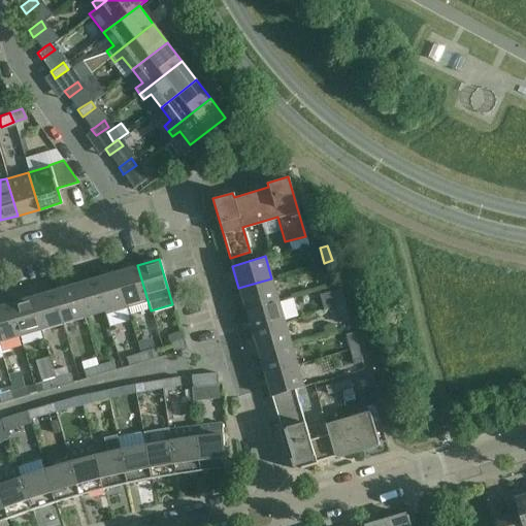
[(336,275),(332,260),(324,263),(328,277),(336,275)]
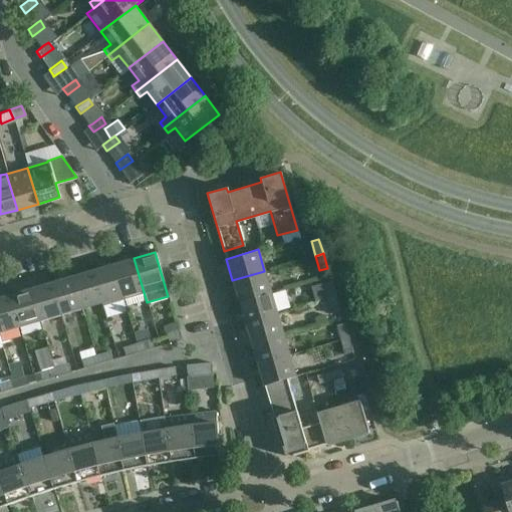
[(134,258),(125,260),(112,264),(122,299),(144,292),(134,258)]
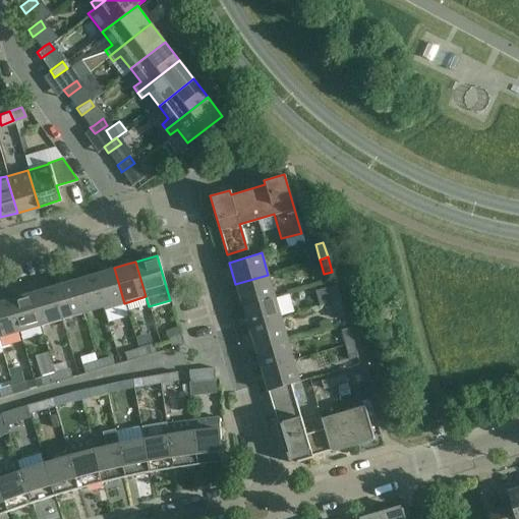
[(124,303),(114,268),(93,274),(103,306),(102,306),(103,309),(124,303)]
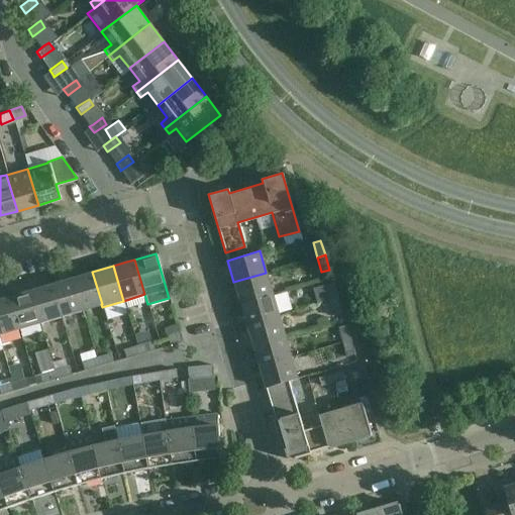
[(72,278),(81,310),(101,304),(102,304),(92,272),(72,278)]
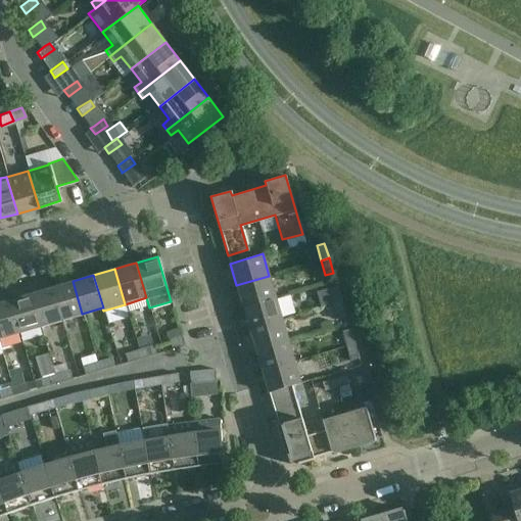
[(269,276),(236,285),(242,306),(275,296),(269,276)]
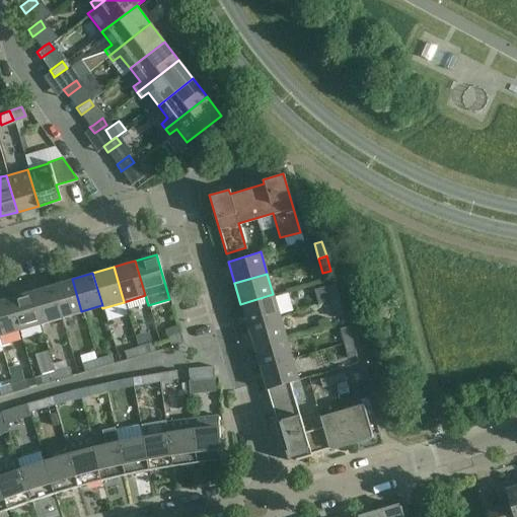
[(81,311),(72,279),(51,285),(60,317),(81,311)]
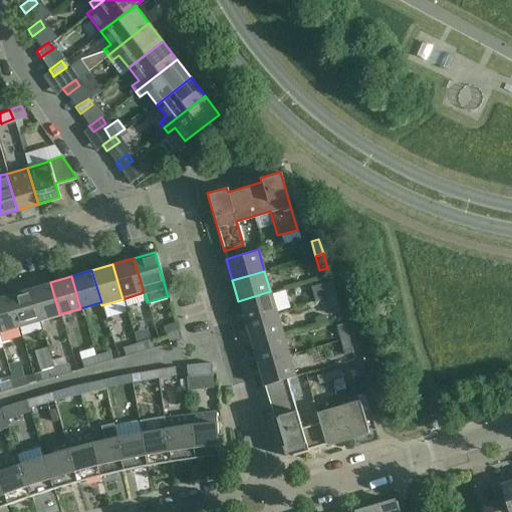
[(327,297),(335,295),(331,280),(323,283),(327,297)]
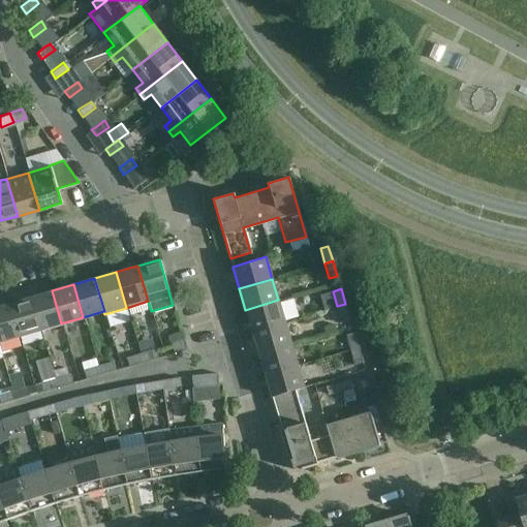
[(61,323),(52,290),(30,297),(40,330),(61,323)]
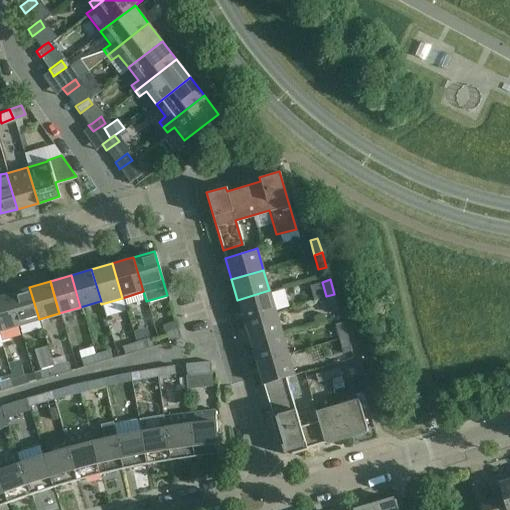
[(39,319),(29,287),(9,293),(18,325),(39,319)]
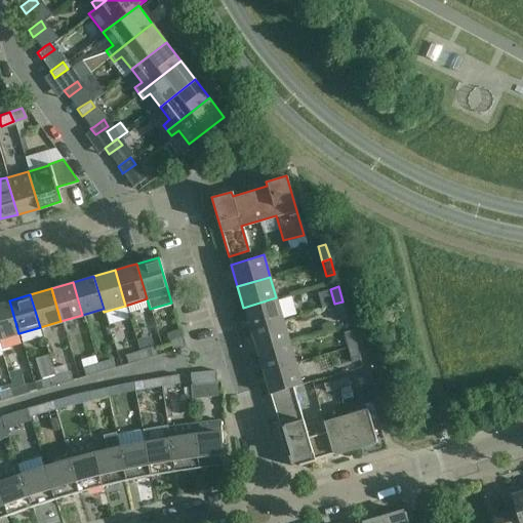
[(276,297),(243,308),(249,328),(282,319),(276,297)]
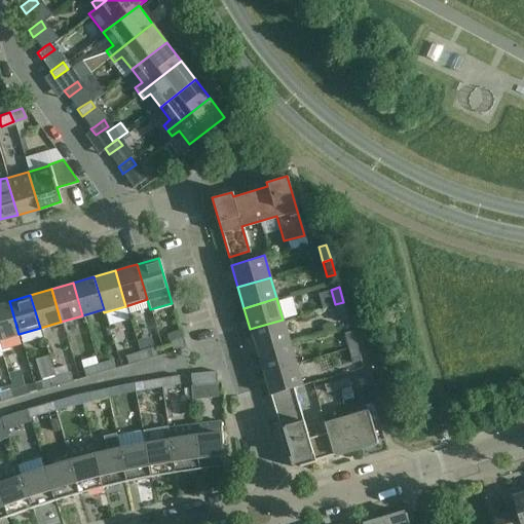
[(0,339),(19,334),(9,301),(0,303),(0,339)]
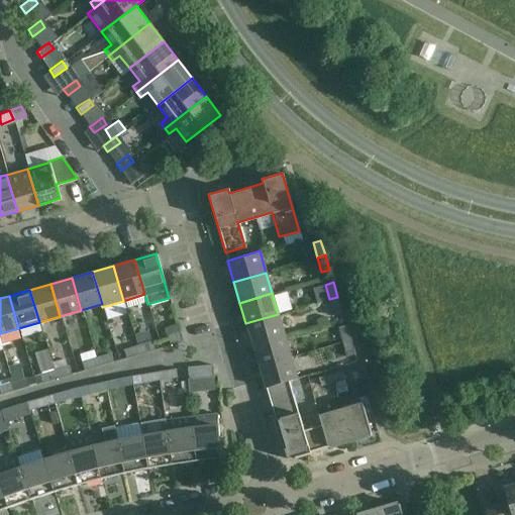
[(337,297),(329,299),(333,314),(341,311),(337,297)]
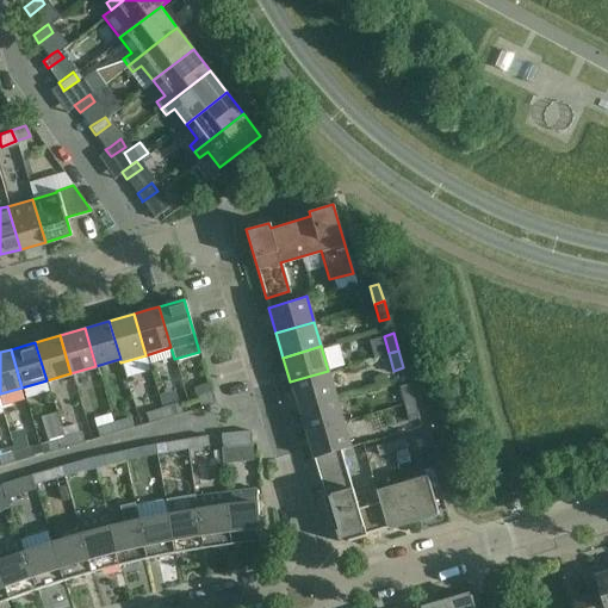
[(290,382),(298,407),(335,396),(328,371),(290,382)]
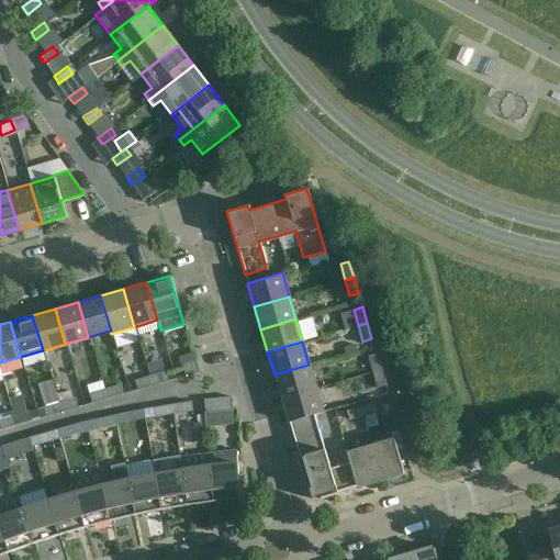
[(380,368),(376,353),(367,355),(371,370),(380,368)]
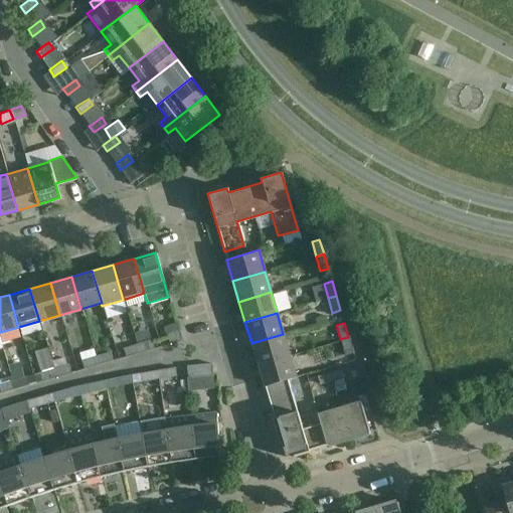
[(165,333),(168,343),(181,339),(178,330),(165,333)]
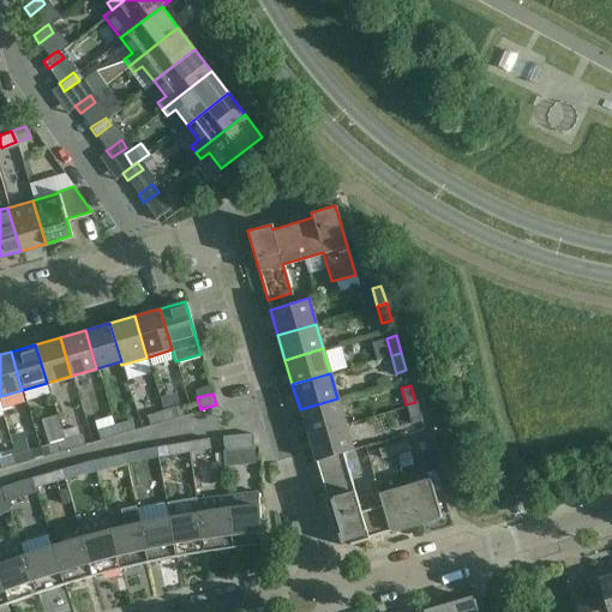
[(345,424),(337,399),(300,409),(307,435),(345,424)]
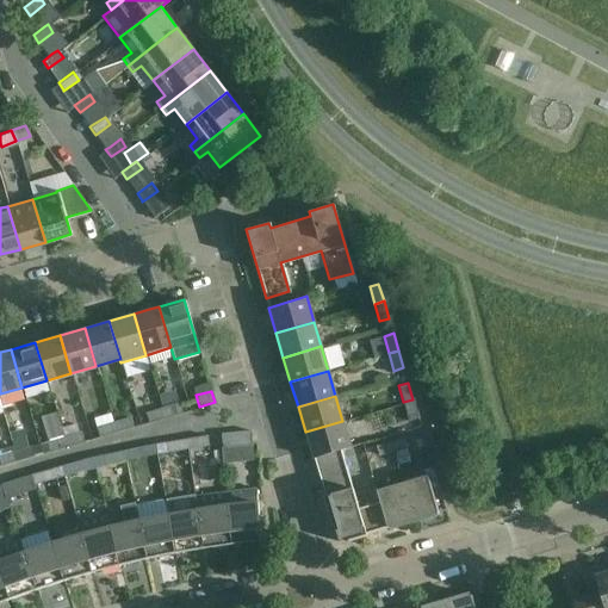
[(413,399),(403,402),(409,420),(417,417),(413,399)]
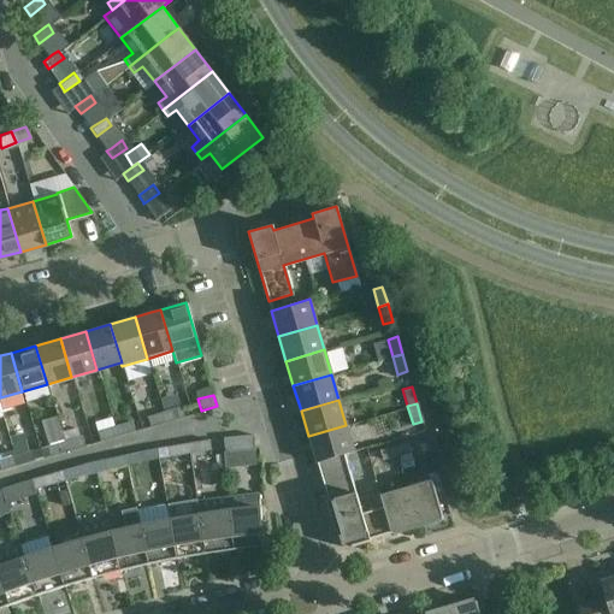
[(179,405),(163,409),(166,420),(183,415),(179,405)]
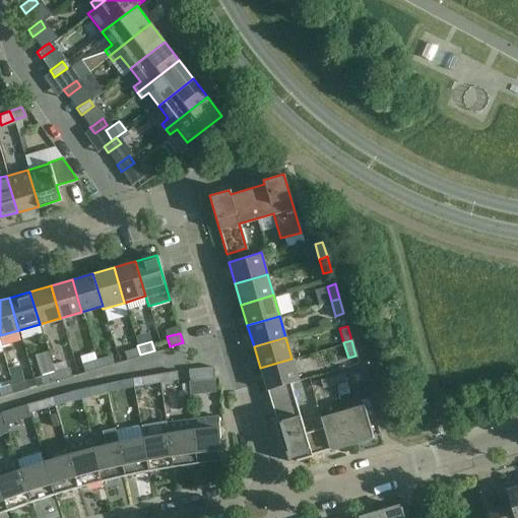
[(125,360),(140,354),(137,345),(122,349),(125,360)]
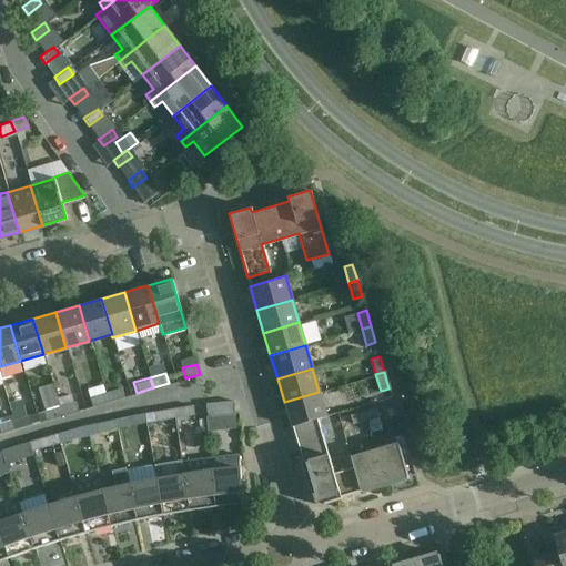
[(352,392),(371,387),(369,377),(350,383),(352,392)]
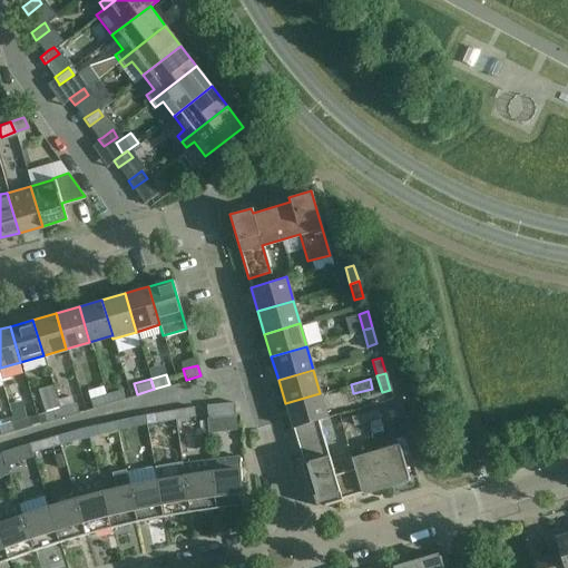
[(120,388),(104,392),(107,403),(124,398),(120,388)]
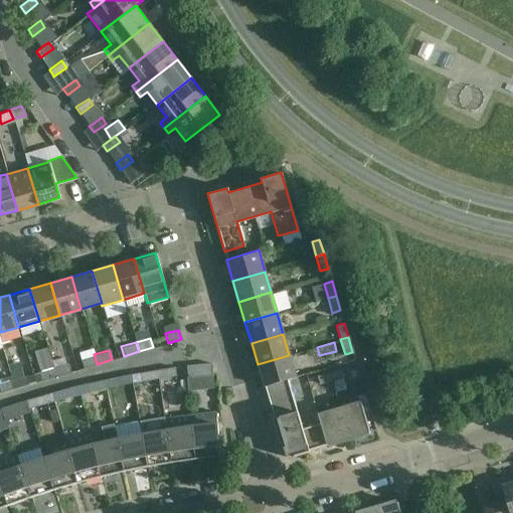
[(82,368),(97,364),(94,354),(79,358),(82,368)]
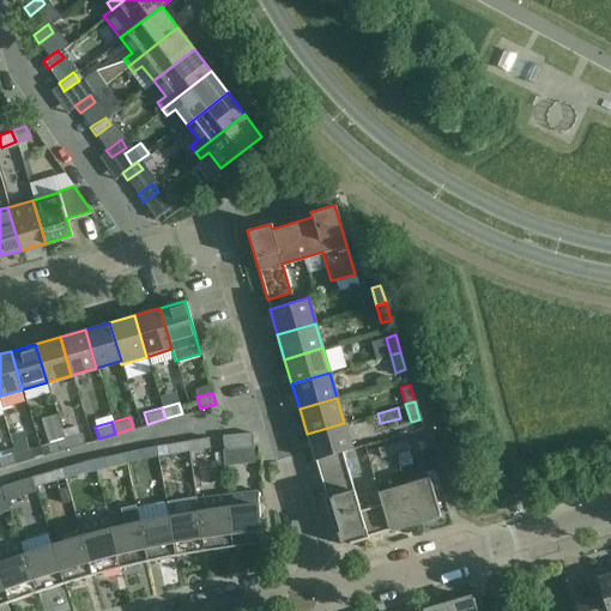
[(344,423),(307,434),(314,458),(342,451),(351,448),(344,423)]
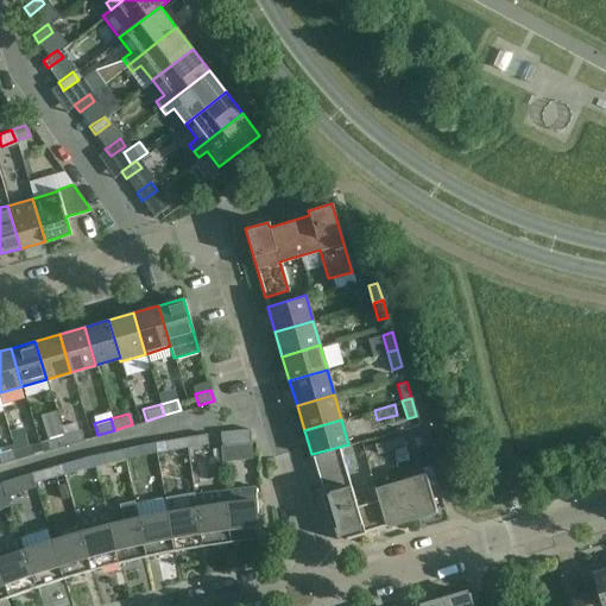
[(80,428),(62,433),(65,444),(82,439),(80,428)]
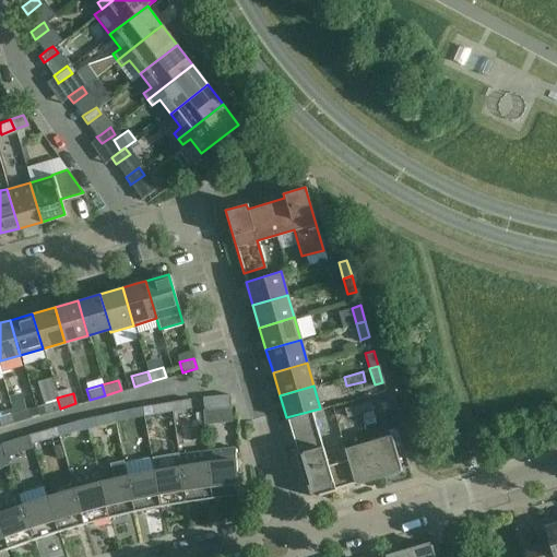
[(228,393),(201,395),(202,409),(229,406),(228,393)]
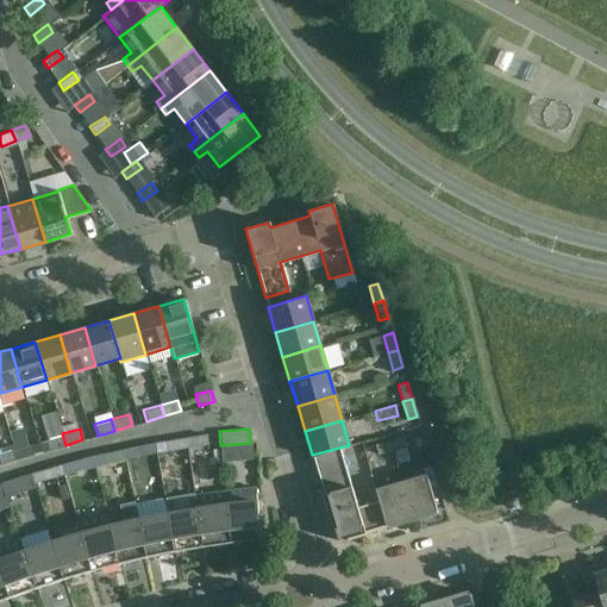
[(66,445),(62,433),(45,438),(48,450),(66,445)]
